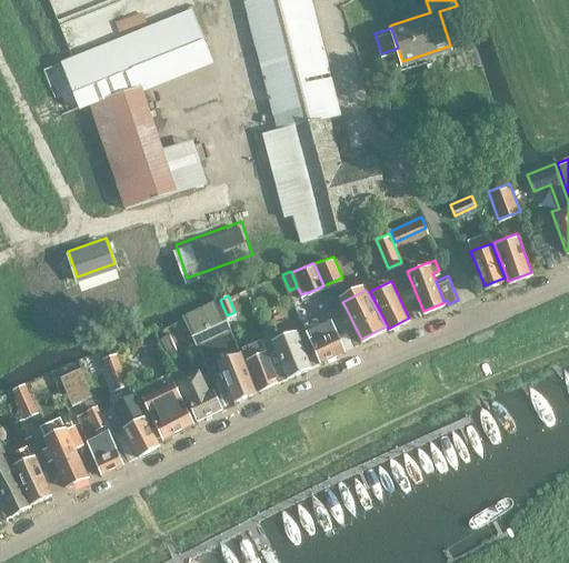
[(239,350),(218,300),(183,317),(207,367),(212,364),(218,361),(217,360),(239,350)]
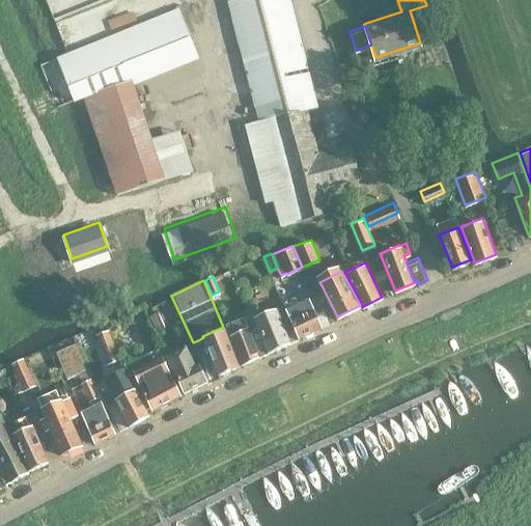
[(322,326),(309,297),(285,307),(298,336),(322,326)]
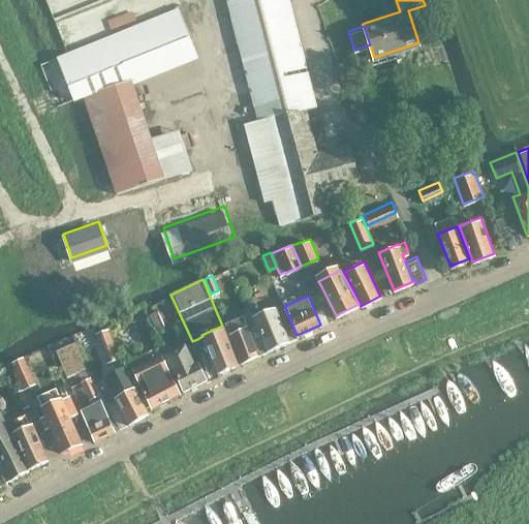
[(267,349),(255,321),(252,315),(248,306),(221,318),(228,333),(240,362),(263,350),(267,349)]
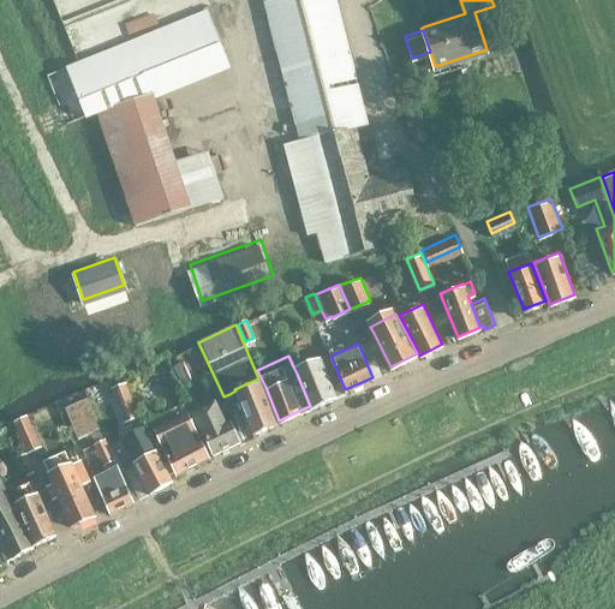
[(335,395),(318,356),(293,366),(297,374),(310,406),(335,395)]
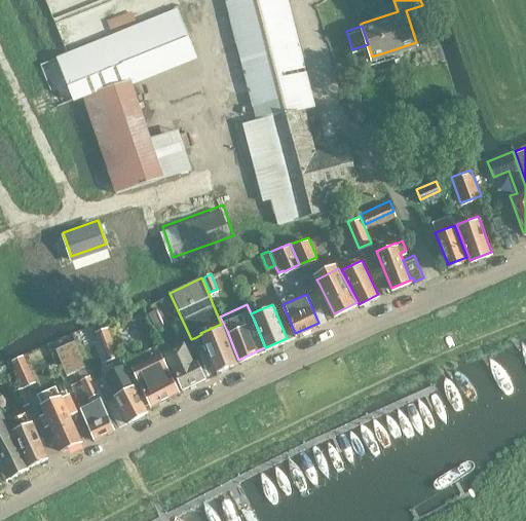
[(165,321),(157,305),(146,311),(154,327),(165,321)]
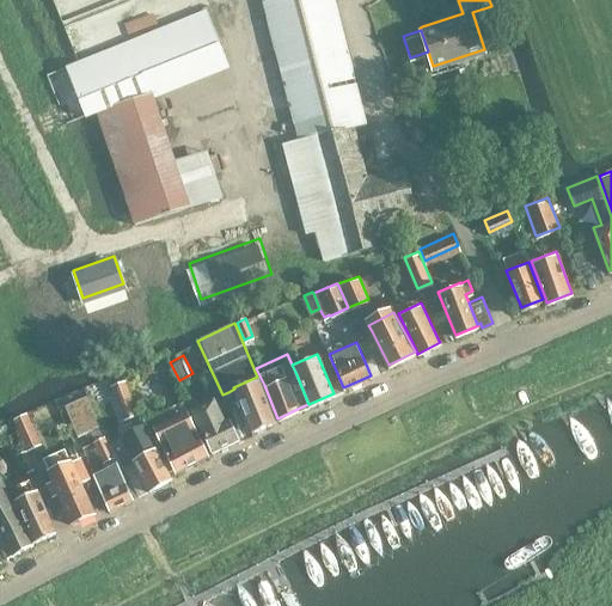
[(275,418),(257,377),(233,387),(234,389),(251,429),(275,418)]
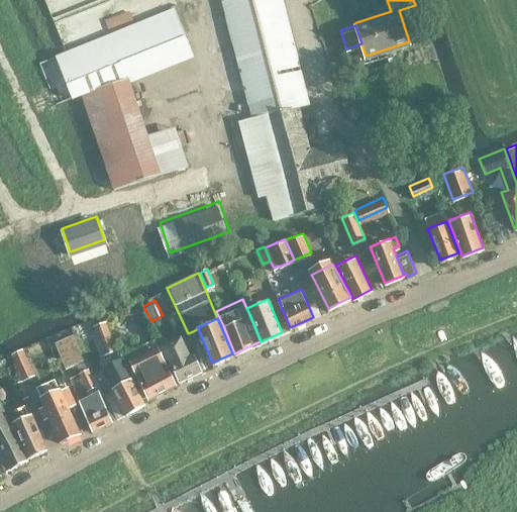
[(117,345),(105,319),(93,324),(105,350),(117,345)]
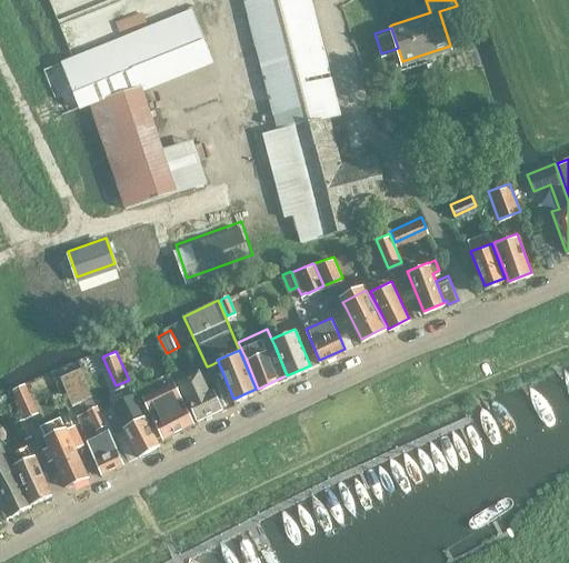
[(92,393),(80,365),(59,374),(71,402),(92,393)]
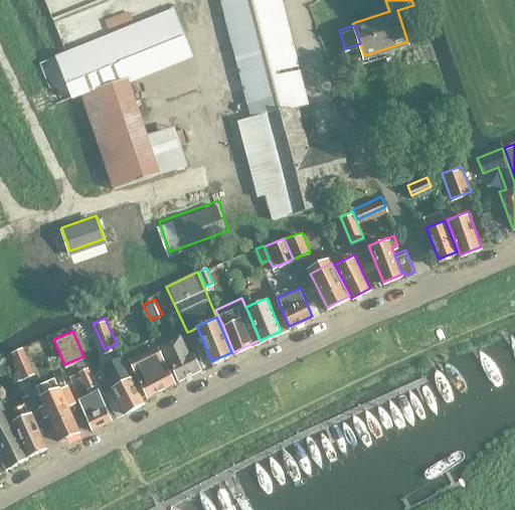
[(200,368),(193,352),(189,354),(180,335),(162,343),(178,378),(200,368)]
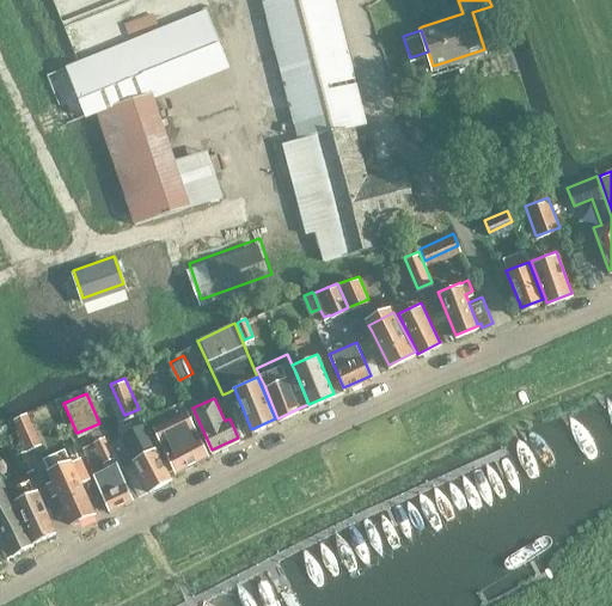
[(208,452),(183,402),(144,421),(161,455),(166,453),(175,471),(209,453),(208,452)]
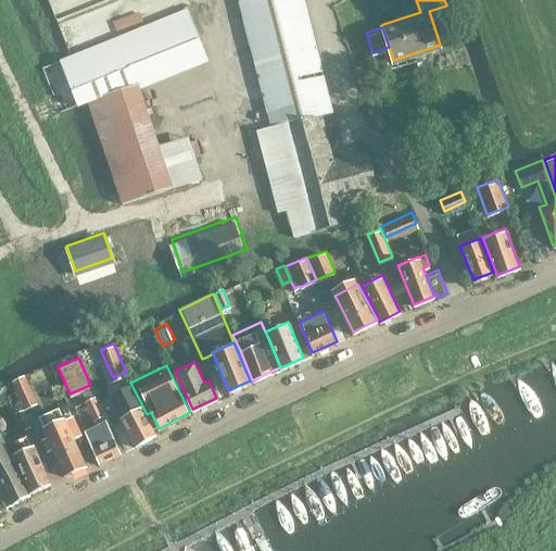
[(37,401),(25,374),(13,379),(25,407),(37,401)]
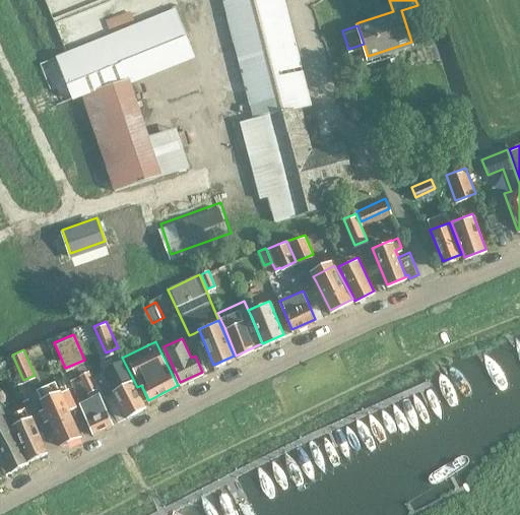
[(143,403),(121,359),(102,369),(115,395),(125,414),(144,405),(143,403)]
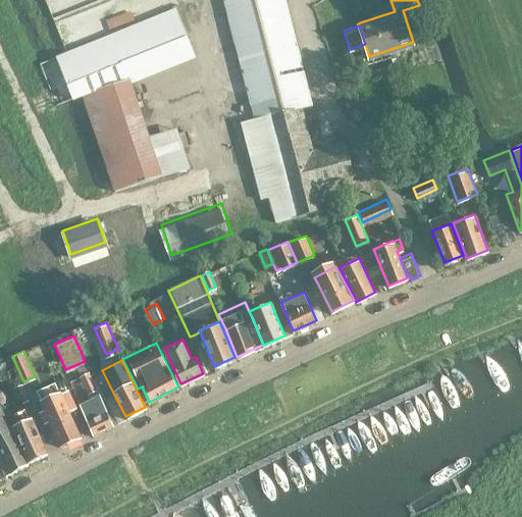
[(113,422),(100,394),(99,392),(89,369),(79,374),(88,393),(89,393),(91,398),(79,404),(91,429),(93,432),(113,423),(113,422)]
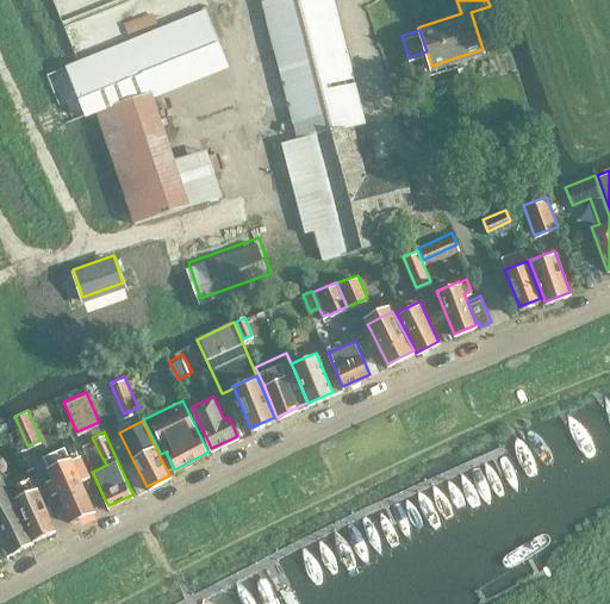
[(26,447),(17,452),(20,460),(30,456),(26,447)]
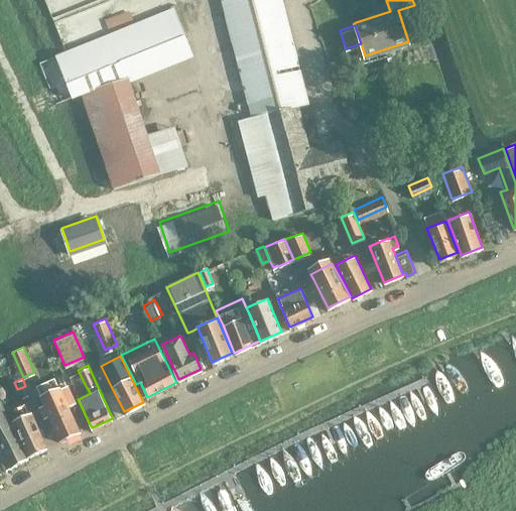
[(40,395),(44,404),(48,415),(59,437),(58,438),(59,439),(80,430),(80,429),(79,429),(75,420),(82,416),(74,400),(75,400),(67,383),(40,395)]
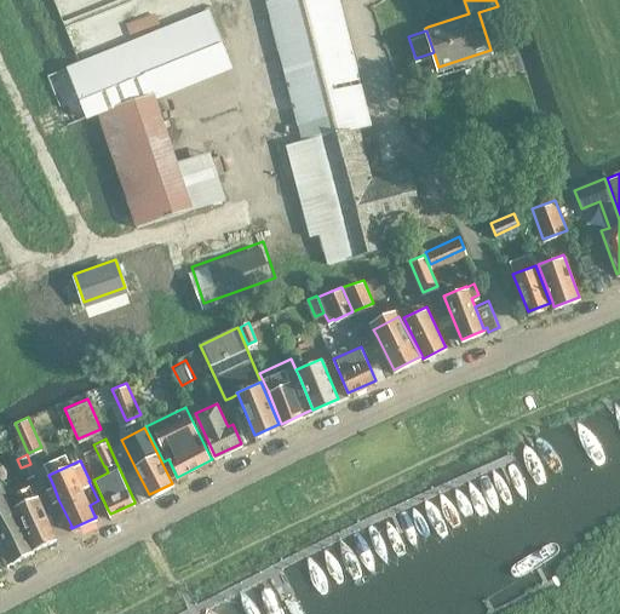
[(35,472),(32,464),(24,468),(28,476),(35,472)]
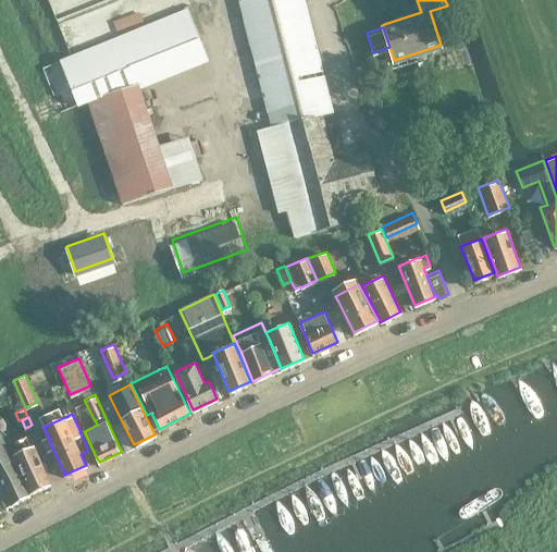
[(29,494),(0,432),(0,494),(5,506),(29,494)]
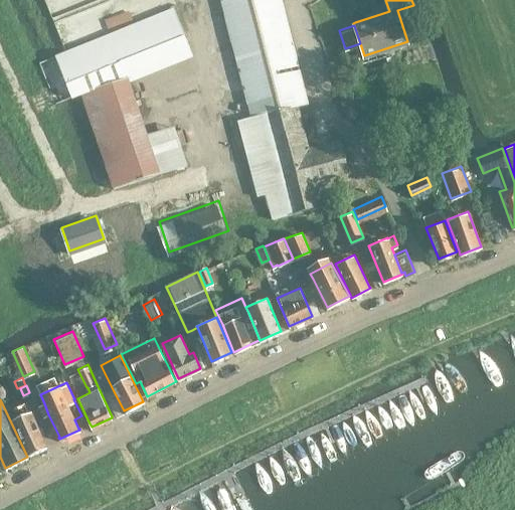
[(45,445),(30,410),(25,399),(7,407),(12,418),(12,419),(27,455),(46,447),(45,445)]
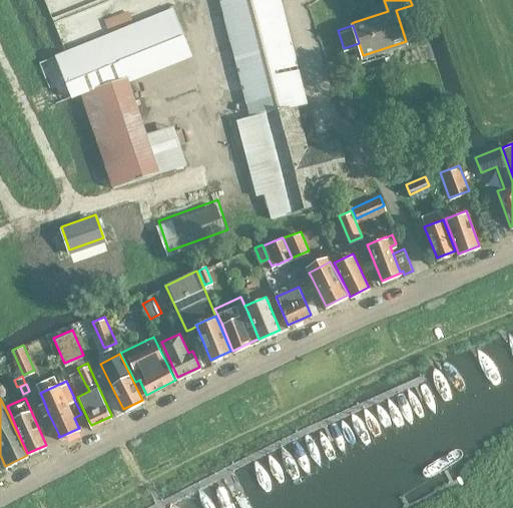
[(44,415),(48,413),(44,402),(39,404),(44,415)]
